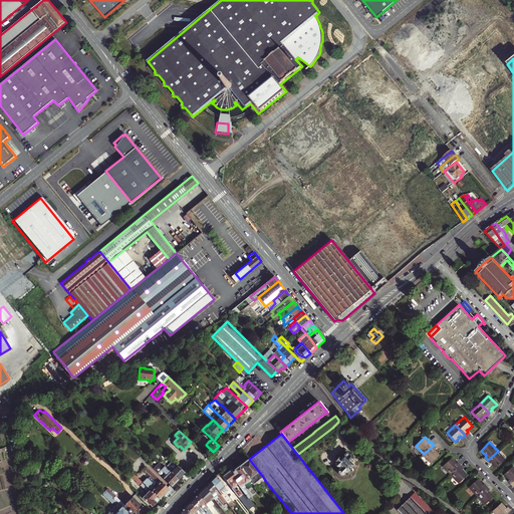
[(434,445),(424,454),(432,463),(441,455),(438,451),(437,452),(436,450),(436,449),(437,448),(434,445)]
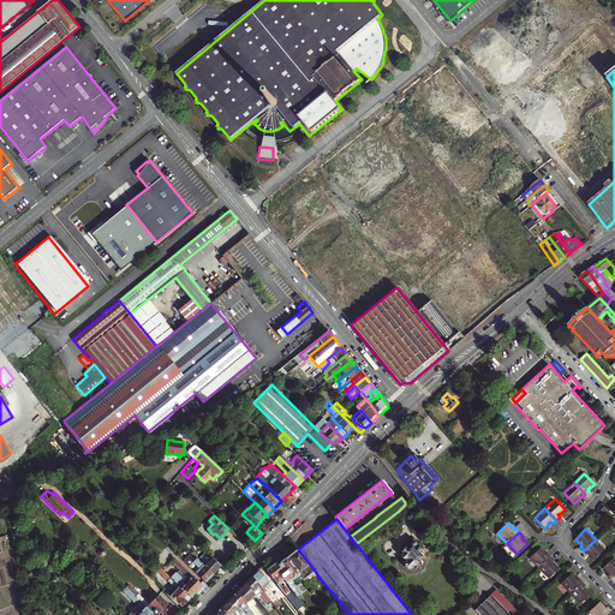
[(591,554),(590,555),(595,560),(604,549),(596,539),(584,550),(587,554),(589,553),(591,554)]
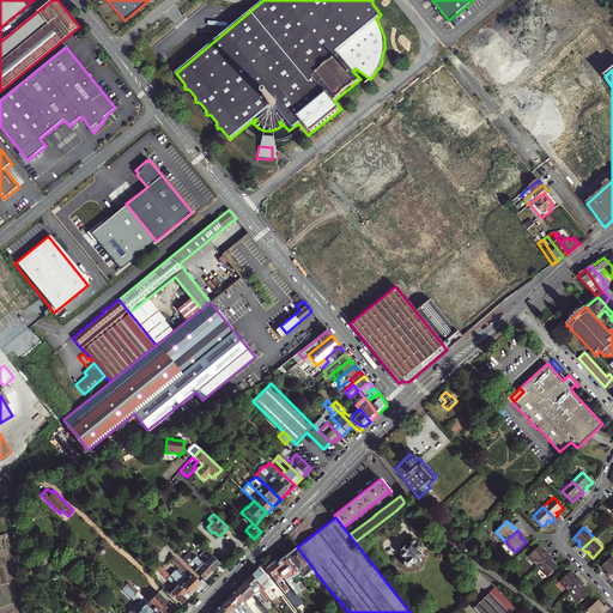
[(407,542),(400,550),(401,551),(400,552),(400,556),(401,557),(405,557),(406,558),(404,560),(404,564),(405,566),(408,566),(412,564),(413,564),(418,559),(417,559),(425,551),(414,539),(408,545),(407,542)]
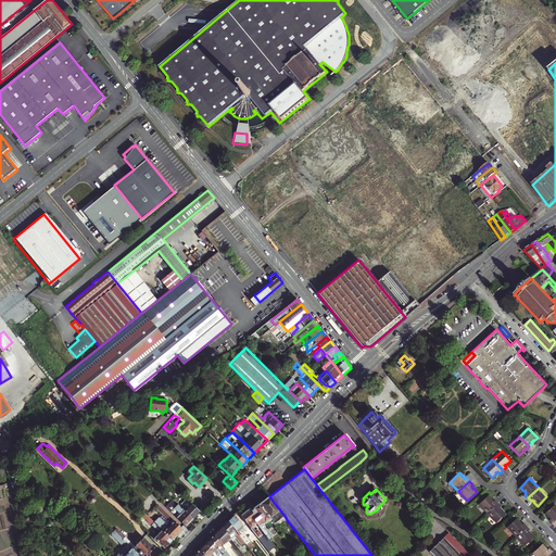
[(488,513),(500,502),(495,498),(495,500),(494,501),(492,498),(493,497),(490,493),(479,503),(488,513)]
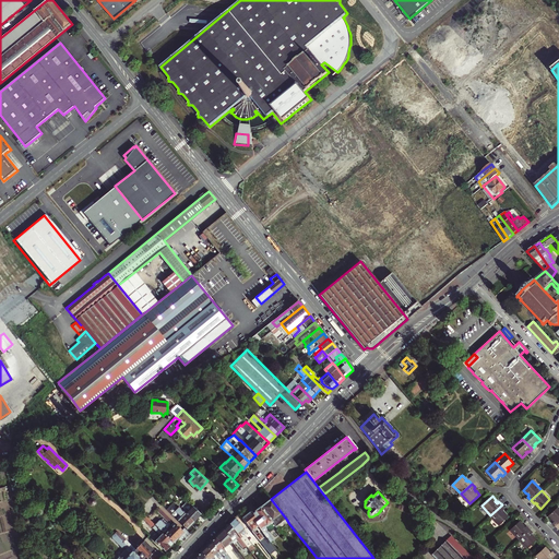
[(286,519),(271,499),(260,508),(275,526),(276,528),(278,527),(276,525),(286,519)]
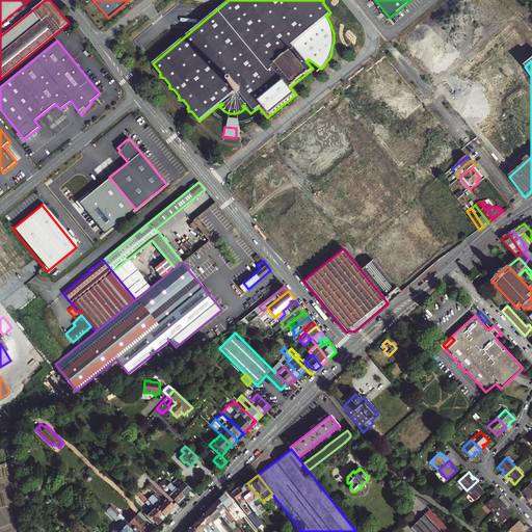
[(166,478),(159,485),(178,503),(184,496),(177,488),(166,478)]
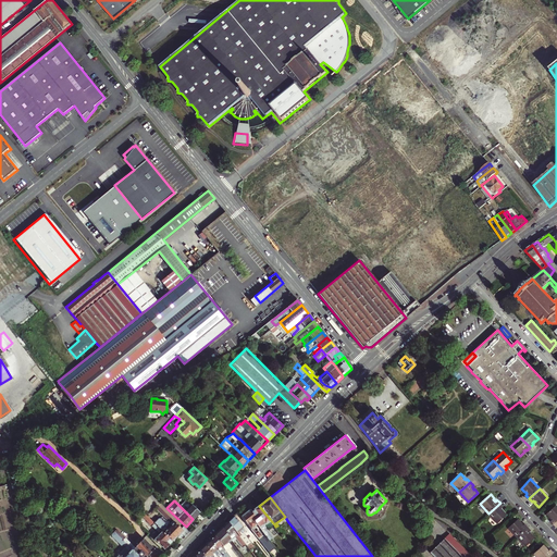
[(500,503),(489,514),(497,522),(508,514),(504,509),(503,510),(502,508),(502,507),(503,506),(500,503)]
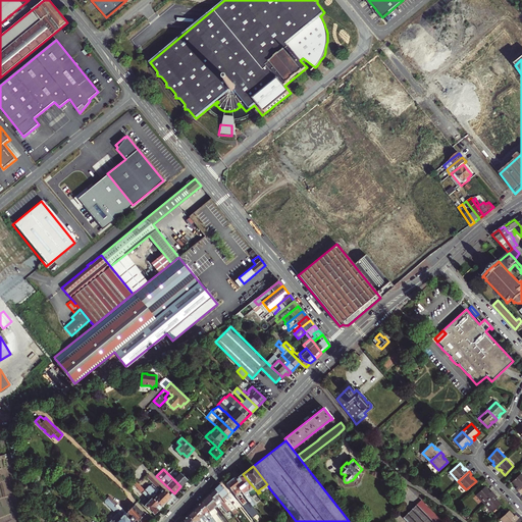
[(519,490),(521,487),(521,473),(521,472),(512,481),(516,484),(517,484),(518,485),(517,486),(517,487),(519,490)]
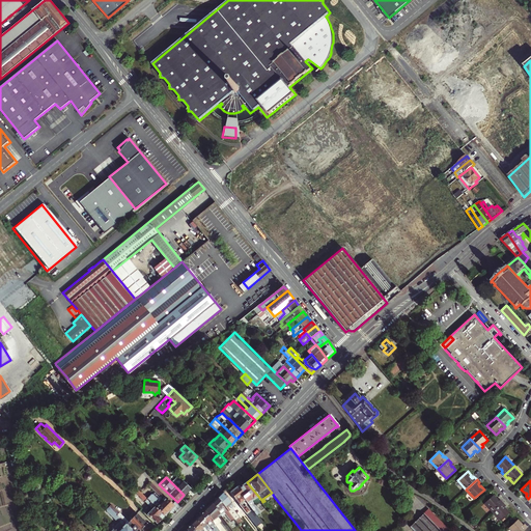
[(184,481),(176,487),(184,495),(191,487),(184,481)]
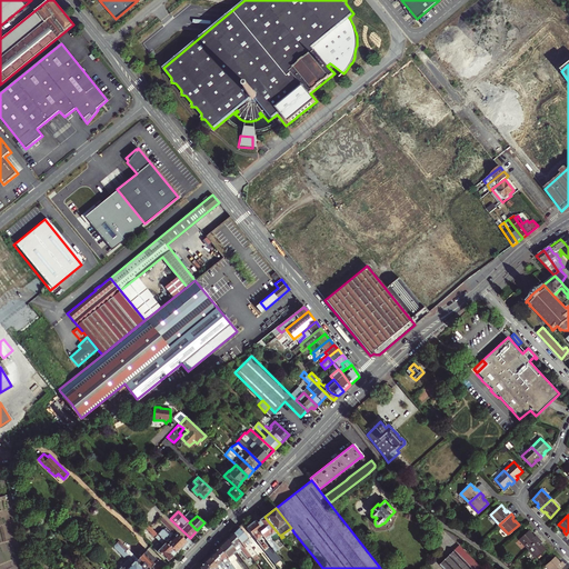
[(158,535),(176,552),(187,541),(161,517),(159,519),(166,527),(158,535)]
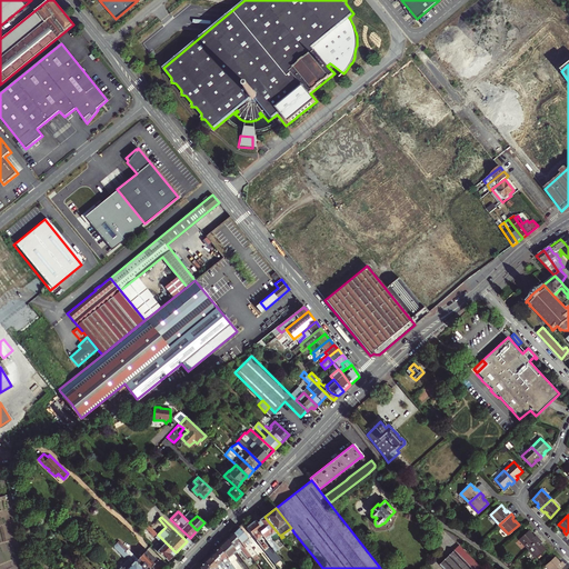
[(272,542),(280,536),(265,517),(256,523),(259,527),(257,529),(275,552),(278,549),(272,542)]
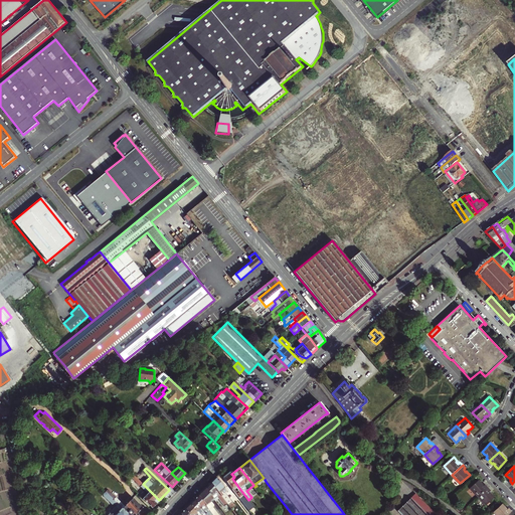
[(234,477),(231,474),(230,473),(223,478),(248,511),(254,507),(248,500),(232,479),(234,477)]
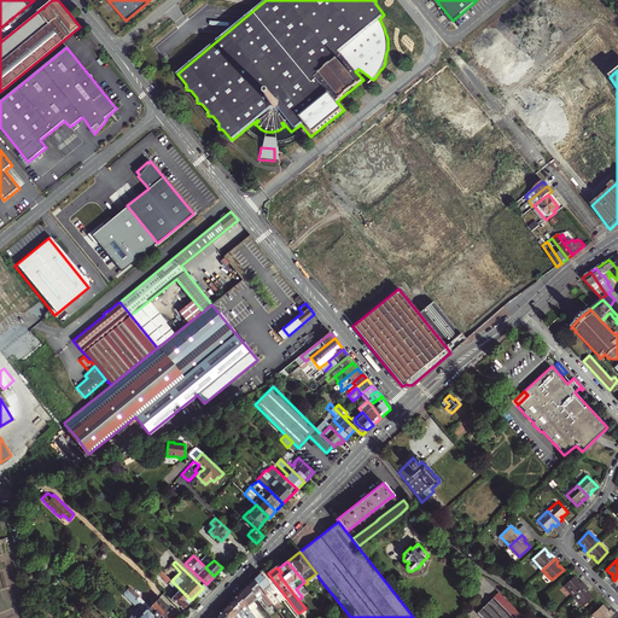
[(161,570),(157,573),(178,592),(172,599),(182,608),(191,600),(172,581),(161,570)]
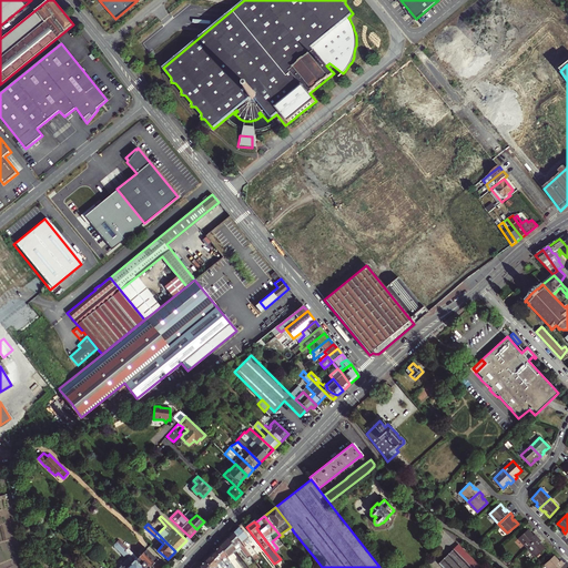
[(239,526),(233,531),(251,555),(252,557),(256,554),(249,544),(251,541),(239,526)]
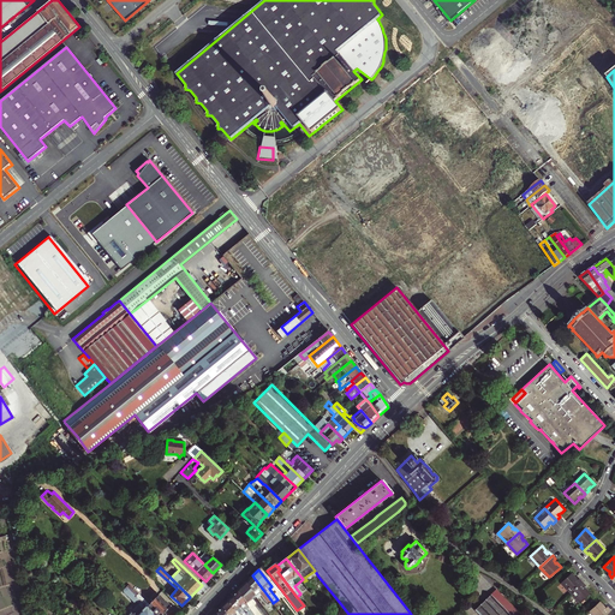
[(571,592),(583,581),(579,578),(578,579),(578,580),(575,578),(577,577),(573,572),(561,583),(571,592)]
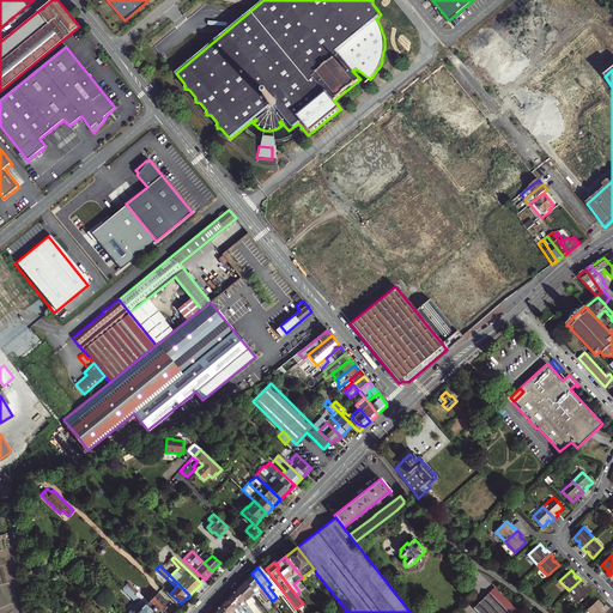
[(271,599),(252,574),(244,581),(255,594),(256,596),(260,594),(267,602),(271,599)]
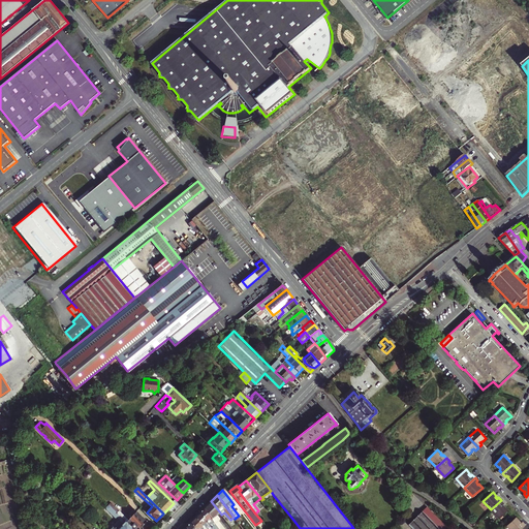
[(501,500),(491,509),(499,519),(508,510),(505,506),(504,507),(502,505),(503,504),(504,504),(501,500)]
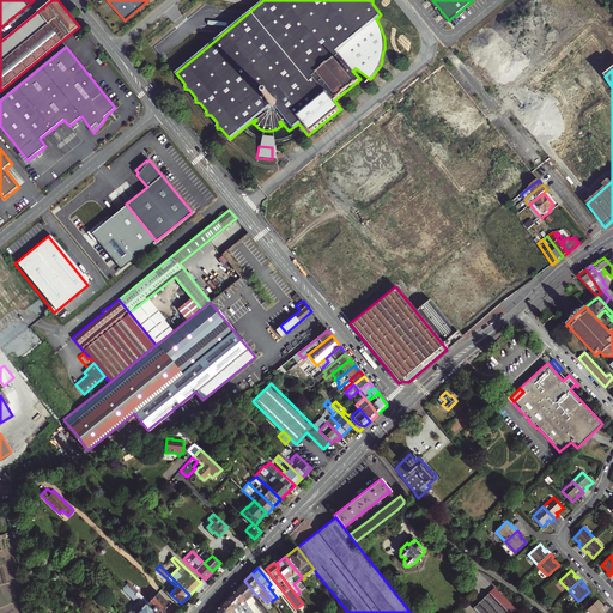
[(255,594),(244,581),(236,589),(248,604),(254,612),(260,612),(254,604),(255,600),(253,596),(255,594)]
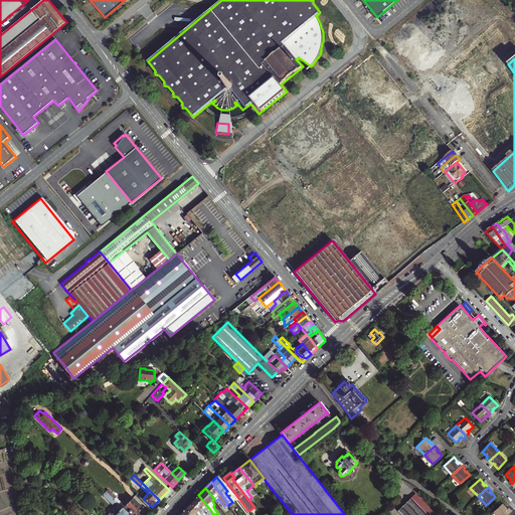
[(107,514),(129,514),(114,499),(110,495),(106,492),(103,494),(103,496),(112,505),(115,504),(116,504),(117,505),(107,514)]
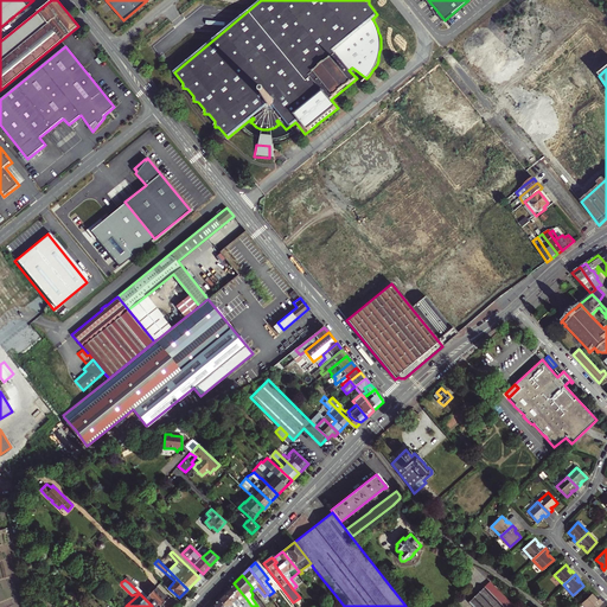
[(248,606),(243,600),(246,598),(234,583),(229,588),(243,606),(248,606)]
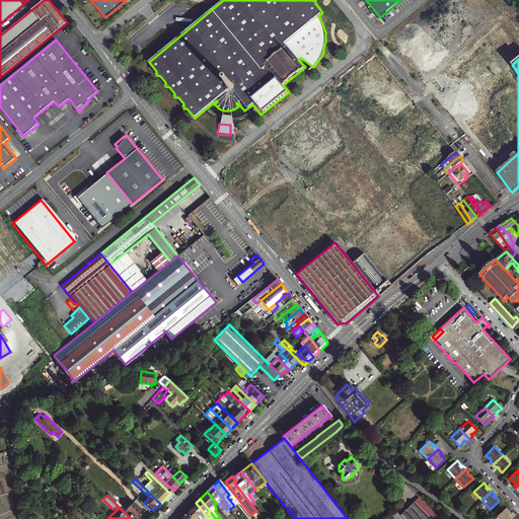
[(435,518),(417,499),(400,514),(404,518),(435,518)]
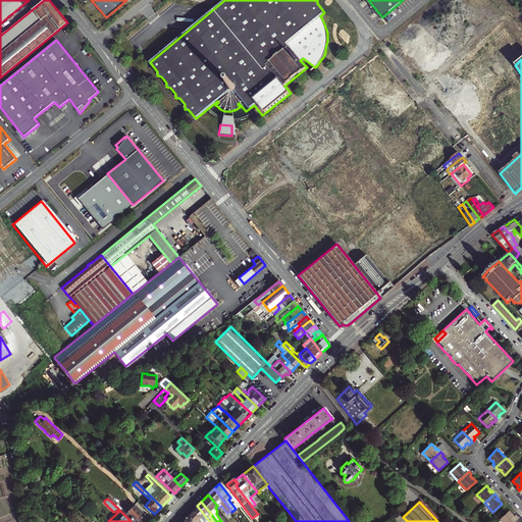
[(117,504),(115,506),(131,521),(136,521),(137,521),(138,521),(142,517),(141,517),(144,514),(145,515),(145,514),(135,505),(126,513),(117,504)]
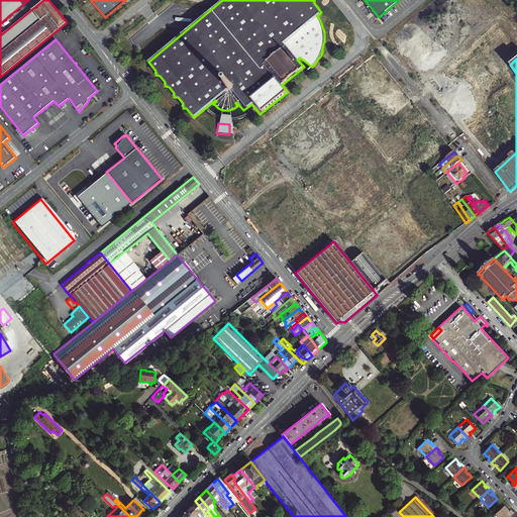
[(207,516),(195,501),(191,505),(199,516),(207,516)]
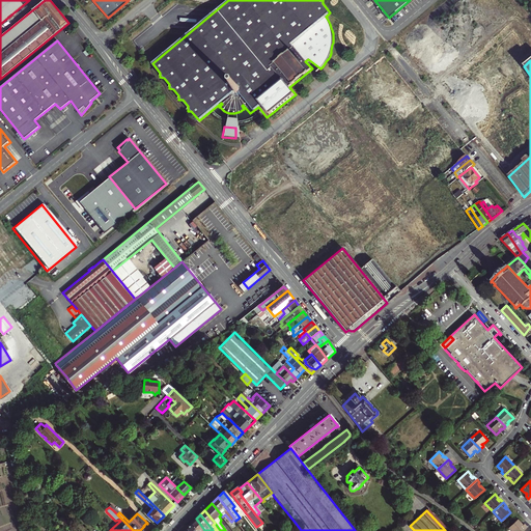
[(59,521),(65,528),(72,522),(64,515),(59,521)]
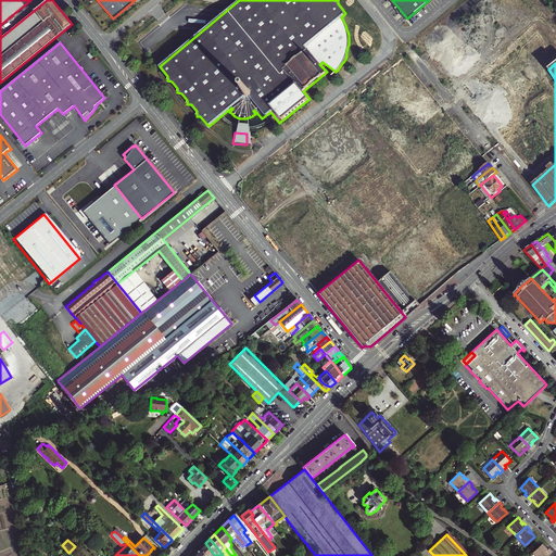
[(213,555),(214,555),(205,543),(200,548),(205,555),(213,555)]
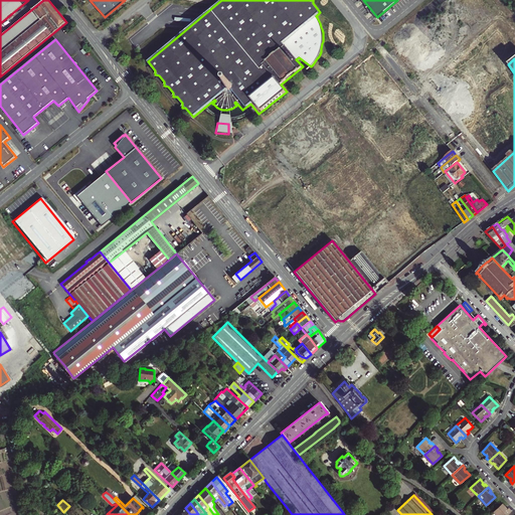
[(497,514),(506,514),(512,510),(509,507),(508,508),(507,509),(506,507),(507,506),(503,503),(494,511),(497,514)]
